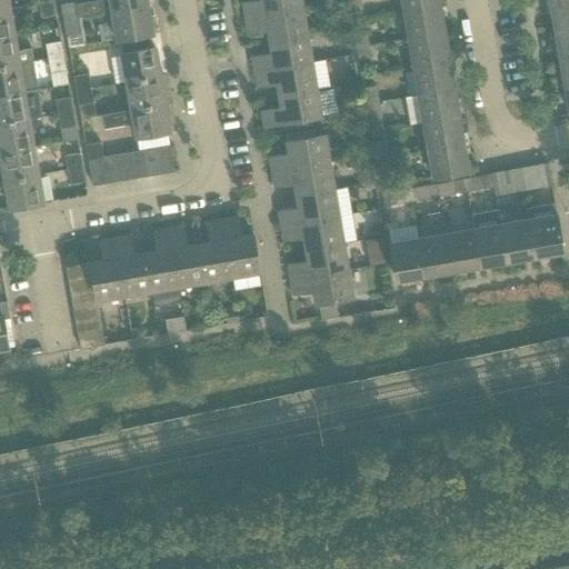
[(63,20),(78,18),(112,12),(149,6),(148,0),(101,0),(76,5),(76,3),(61,6),(63,20)]
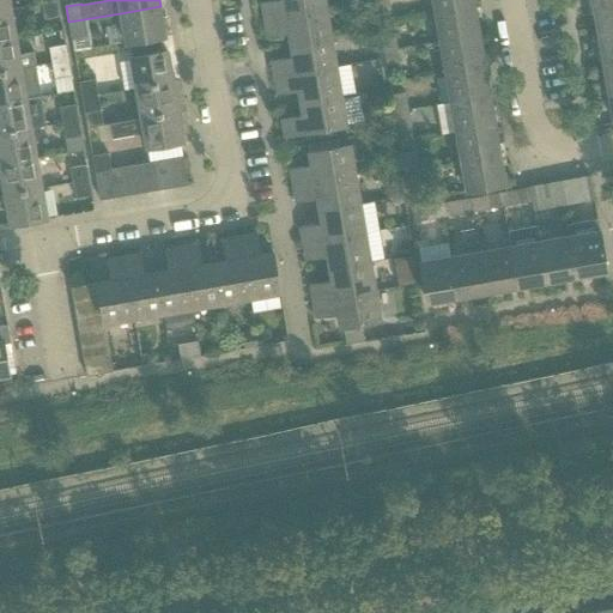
[(274,0),(262,2),(265,19),(327,8),(325,0),(274,0)]
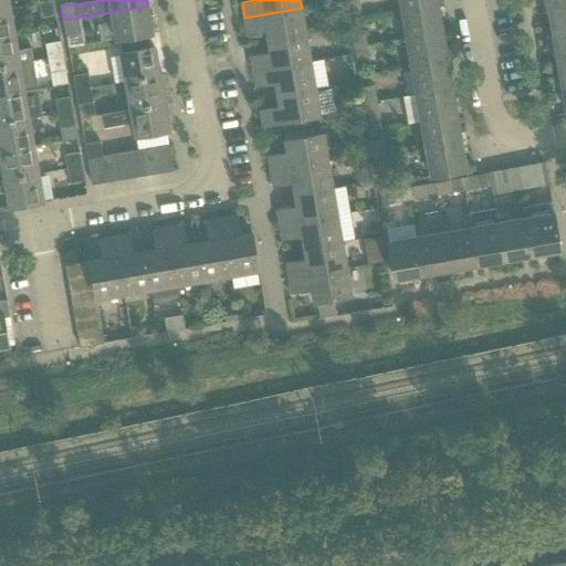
[(358,0),(346,0),(349,12),(360,10),(358,0)]
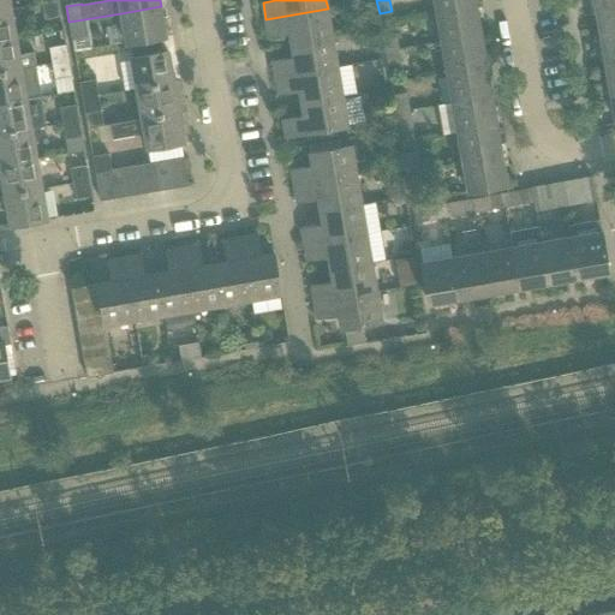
[(476,0),(434,0),(436,13),(477,6),(476,0)]
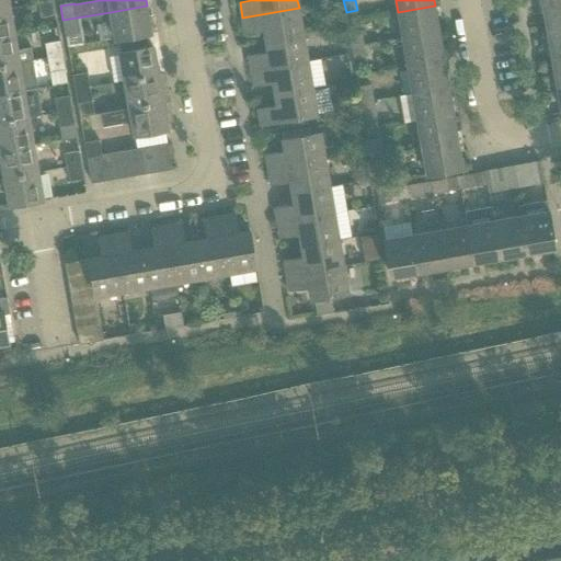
[(560,0),(541,4),(547,32),(560,29),(560,0)]
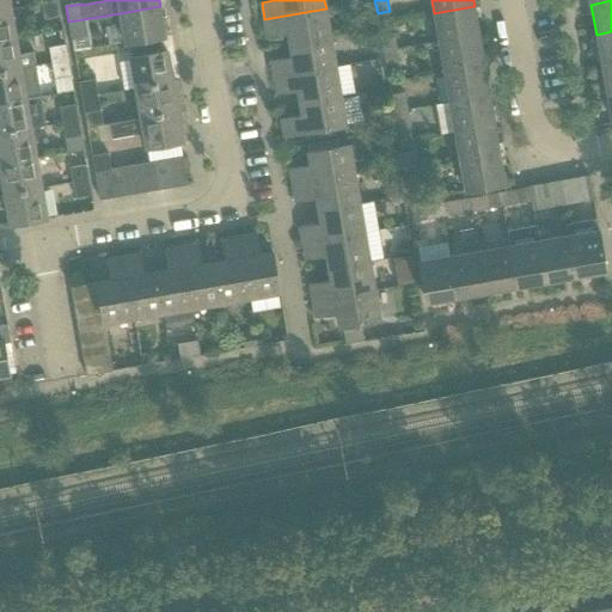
[(57,1),(41,5),(43,19),(60,17),(57,1)]
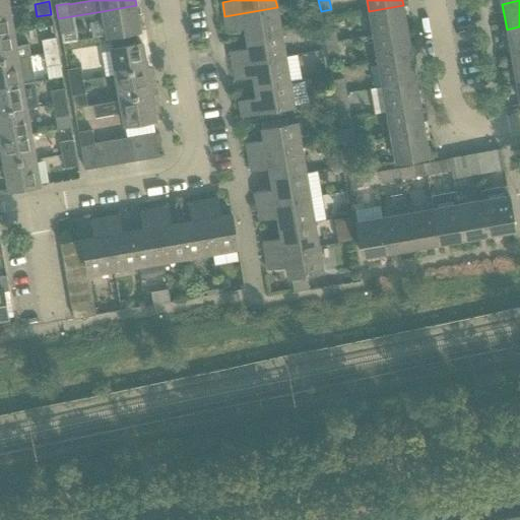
[(136,5),(103,11),(107,38),(141,31),(136,5)]
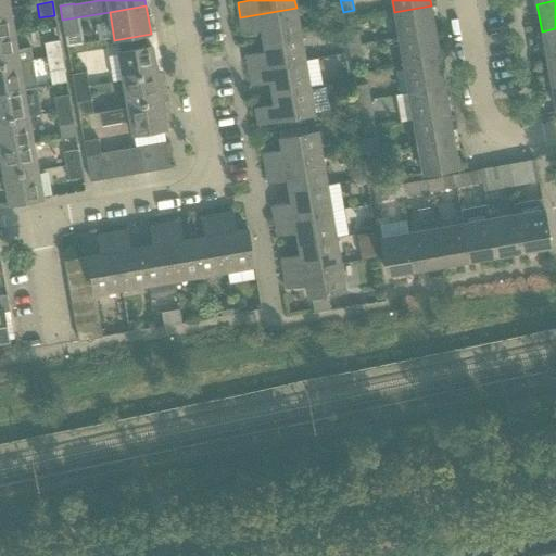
[(431,5),(394,12),(399,39),(436,33),(431,5)]
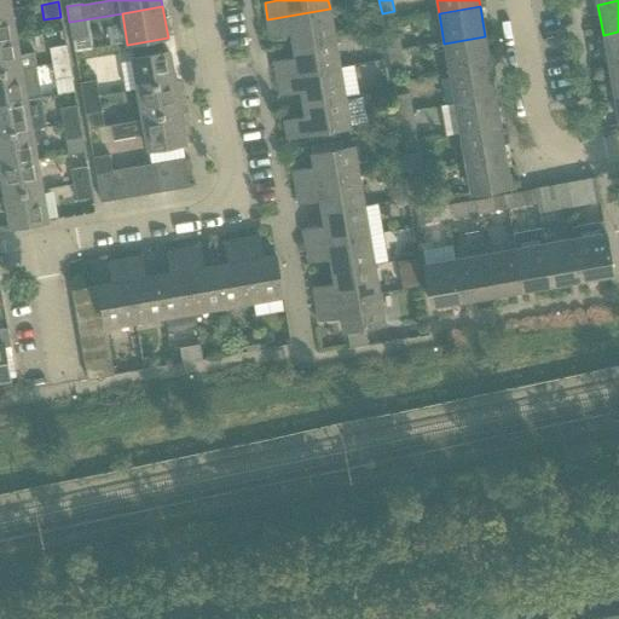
[(293,33),(294,45),(335,38),(330,9),(267,19),(271,36),(293,33)]
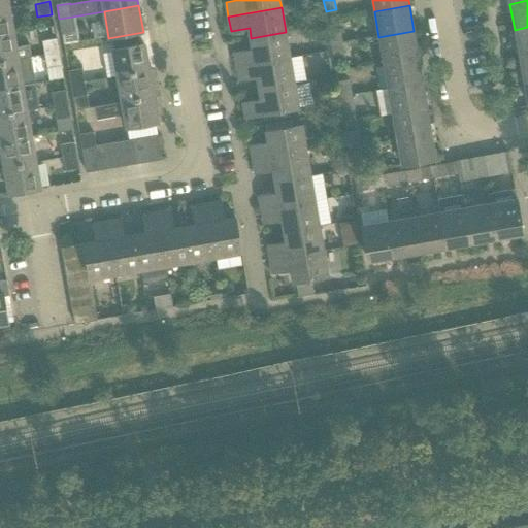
[(0,9),(0,36),(12,34),(8,8),(0,9)]
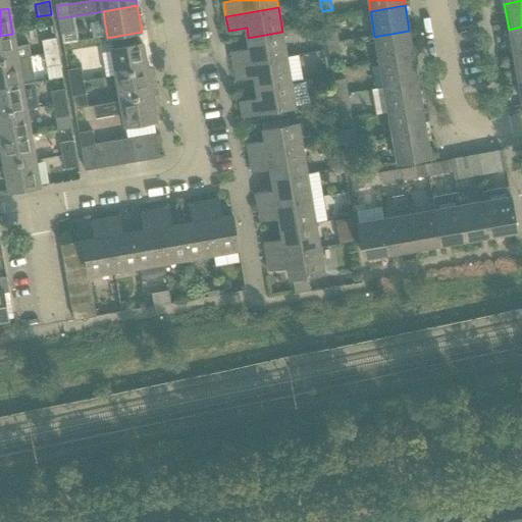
[(74,35),(71,16),(58,18),(61,37),(74,35)]
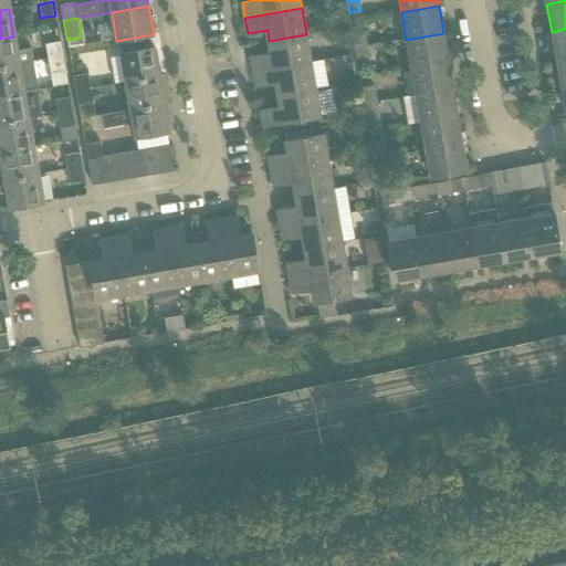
[(353,31),(356,49),(367,46),(365,29),(353,31)]
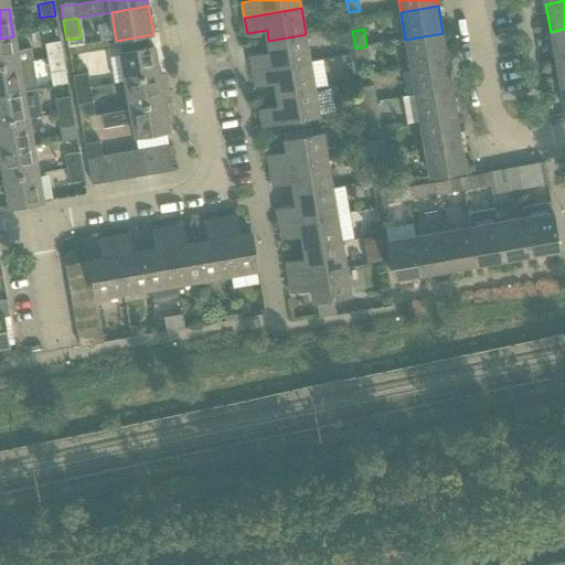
[(564,29),(551,32),(555,59),(564,56),(564,29)]
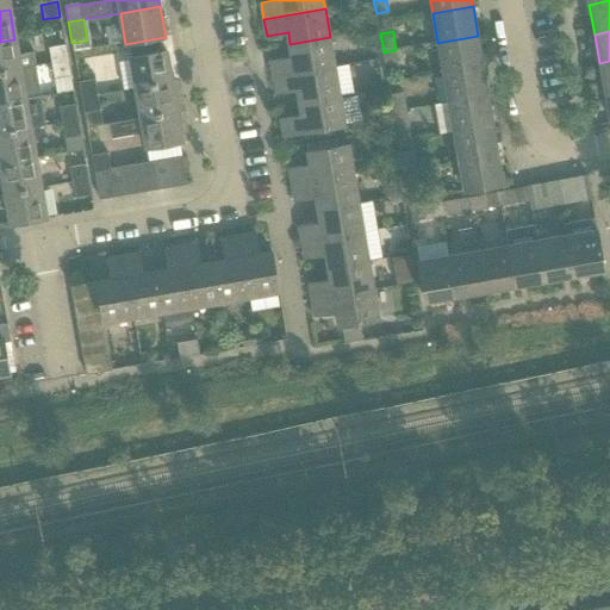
[(478,36),(437,43),(443,72),(484,64),(478,36)]
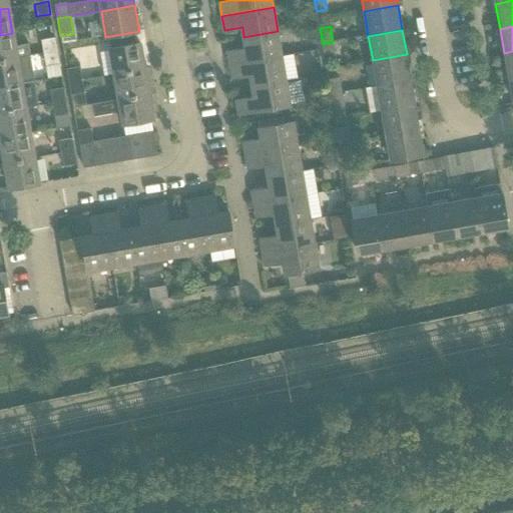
[(227,50),(229,64),(283,56),(278,31),(243,37),(245,47),(227,50)]
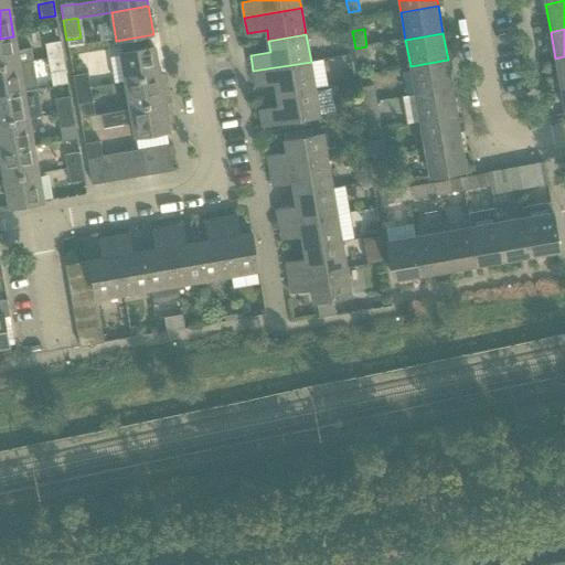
[(0,39),(0,67),(32,62),(30,50),(17,52),(13,36),(0,39)]
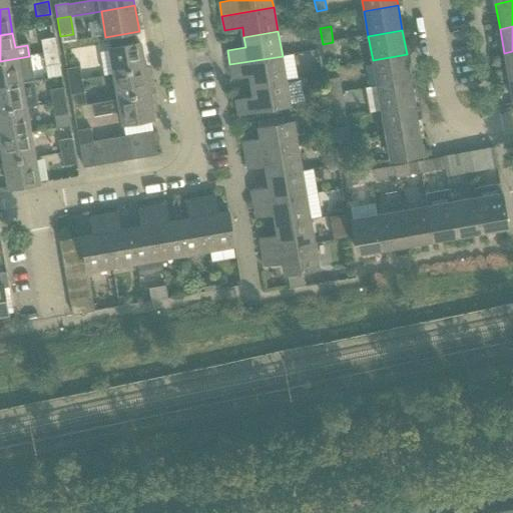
[(41,41),(43,54),(57,51),(55,38),(41,41)]
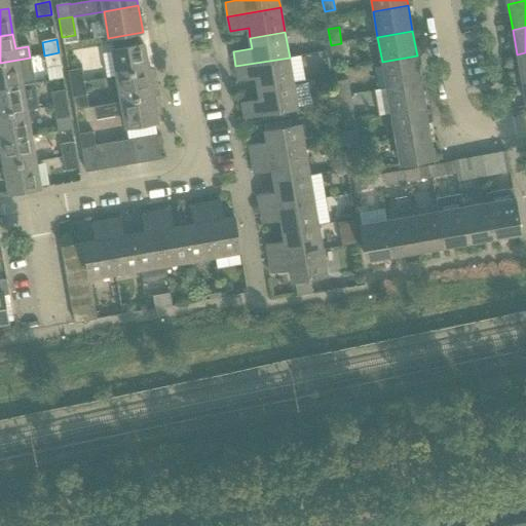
[(341,43),(331,45),(333,62),(344,60),(341,43)]
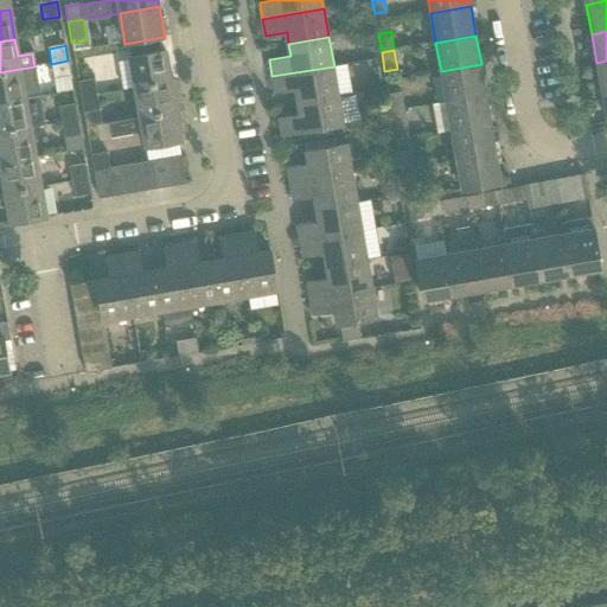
[(129,57),(135,88),(171,82),(165,51),(141,55),(129,57)]
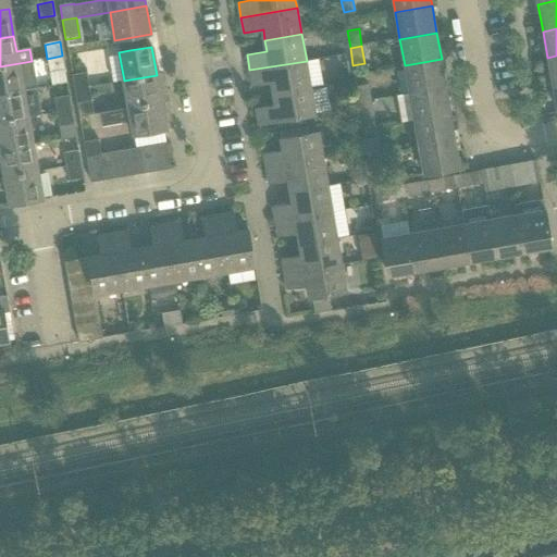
[(62,56),(47,59),(49,72),(64,70),(62,56)]
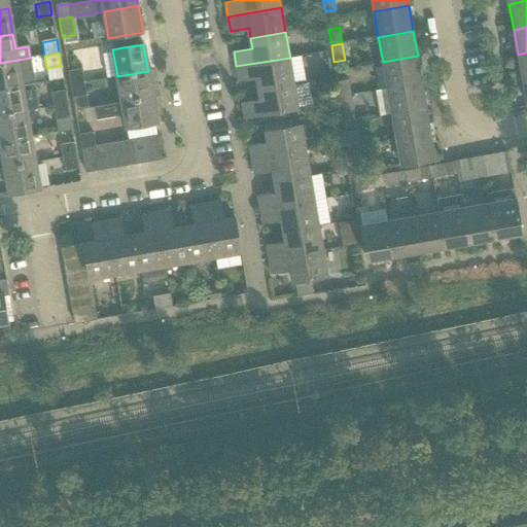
[(526,53),(518,55),(523,80),(526,79),(526,53)]
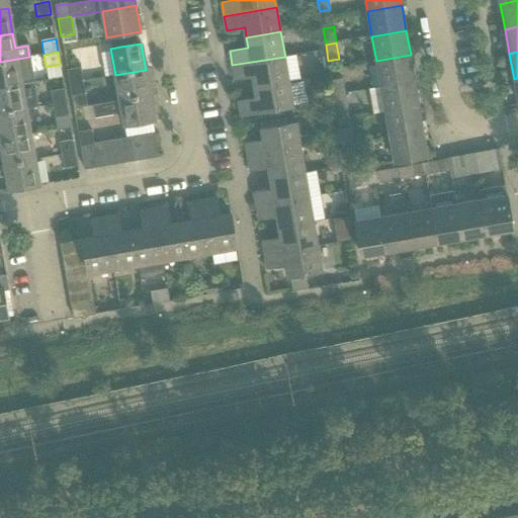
[(285,57),(232,65),(235,80),(253,77),(254,87),(289,81),(299,79),(295,55),(285,57)]
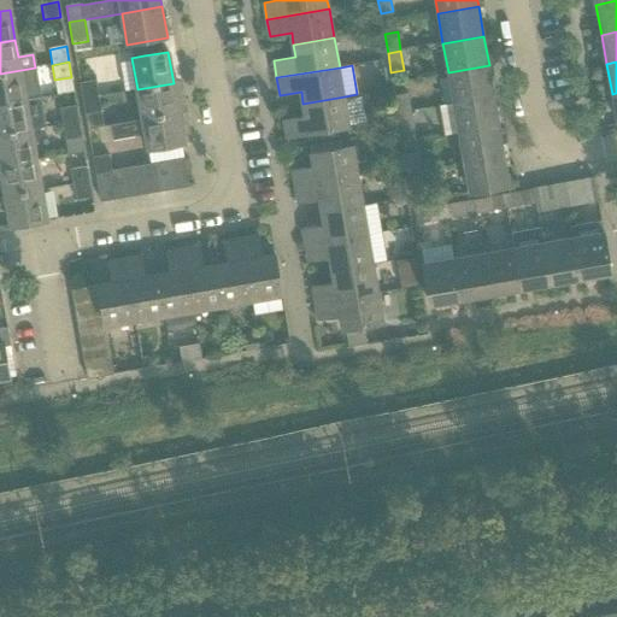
[(489,65),(448,72),(453,101),(494,94),(489,65)]
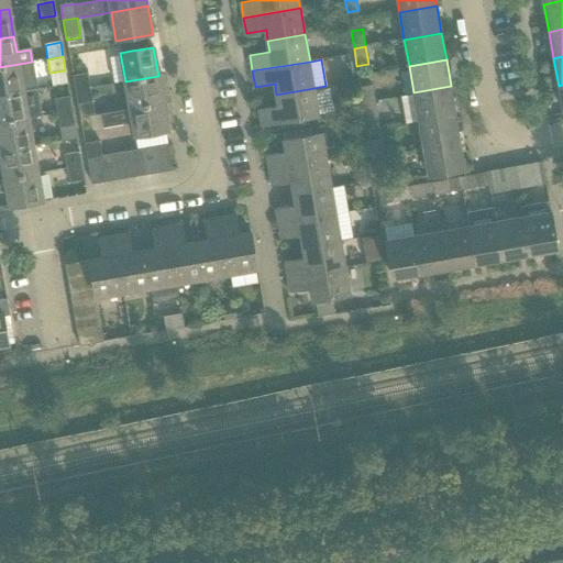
[(0,67),(0,95),(23,91),(36,89),(32,62),(0,67)]
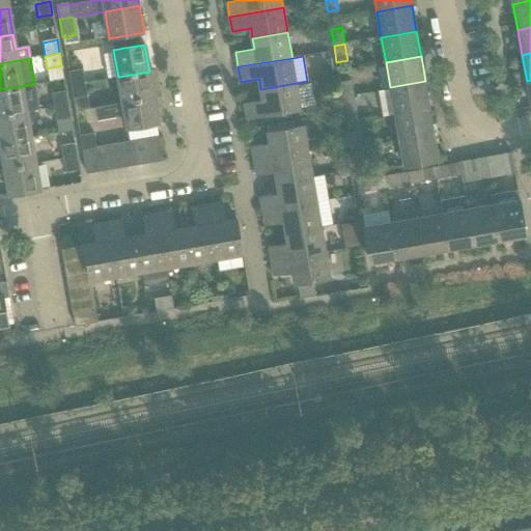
[(68,71),(71,85),(85,82),(83,68),(68,71)]
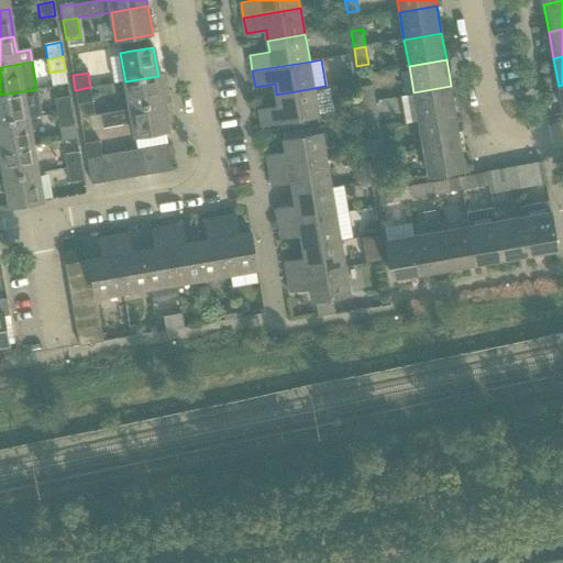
[(125,81),(130,109),(163,103),(158,76),(125,81)]
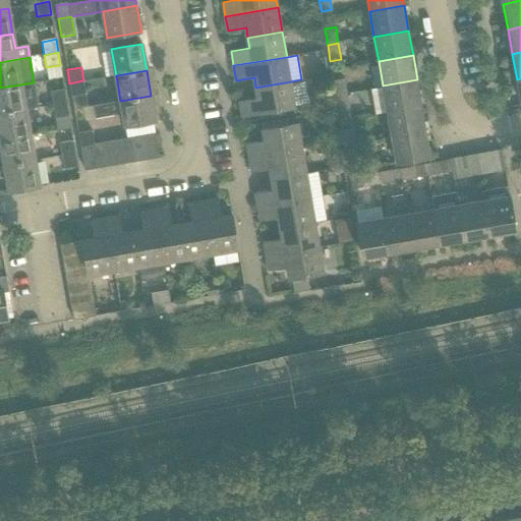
[(334,80),(336,96),(347,94),(344,78),(334,80)]
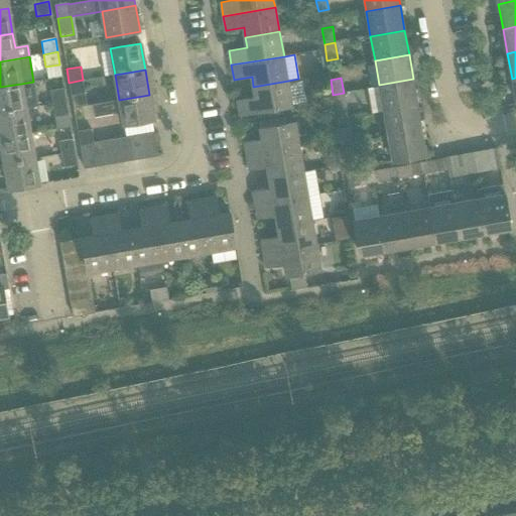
[(413,79),(379,85),(383,110),(417,104),(413,79)]
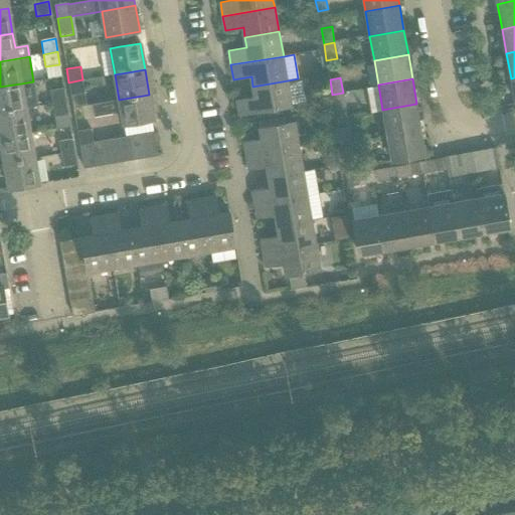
[(82,79),(68,82),(73,108),(88,105),(82,79)]
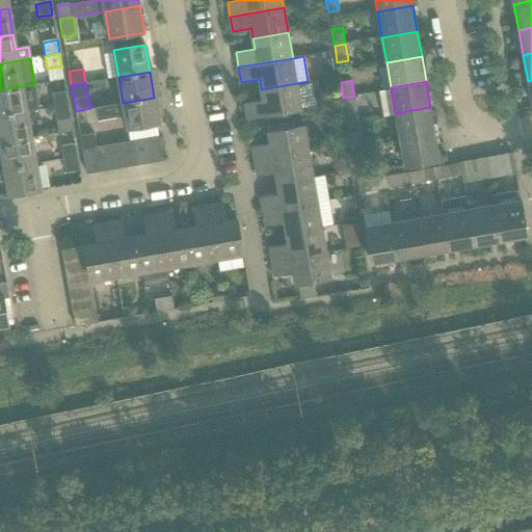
[(263,99),(244,102),(247,118),(317,106),(313,83),(297,86),(297,83),(261,89),(263,99)]
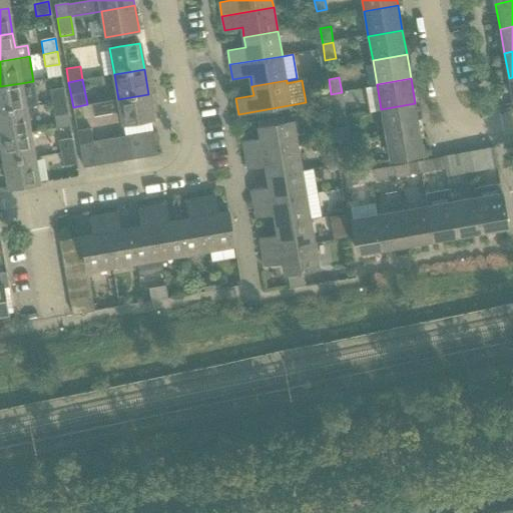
[(21,83),(0,86),(0,112),(26,108),(37,106),(33,81),(21,83)]
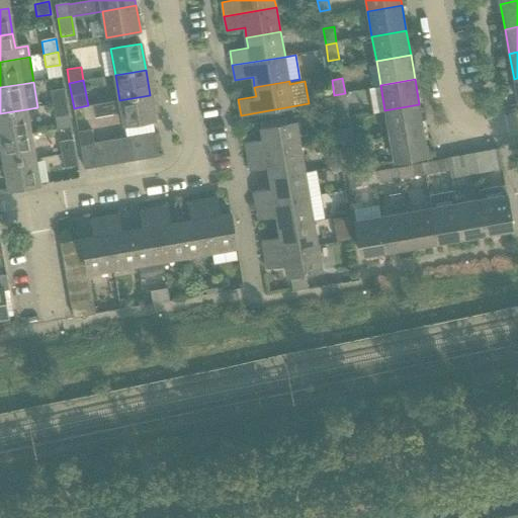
[(51,91),(53,104),(67,102),(64,89),(51,91)]
